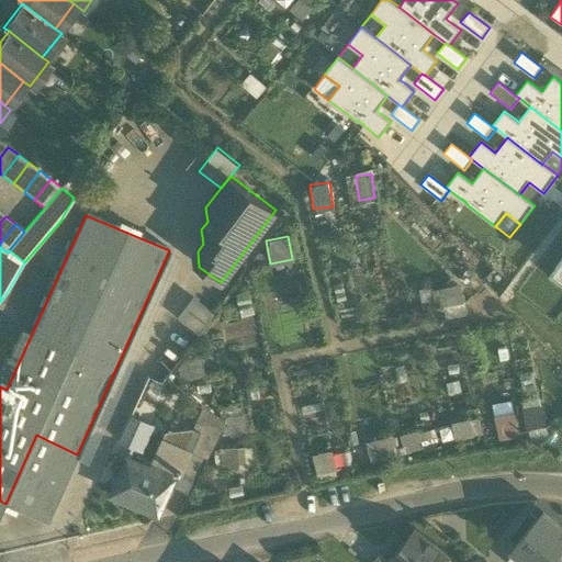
[(561,276),(554,270),(549,277),(561,287),(561,276)]
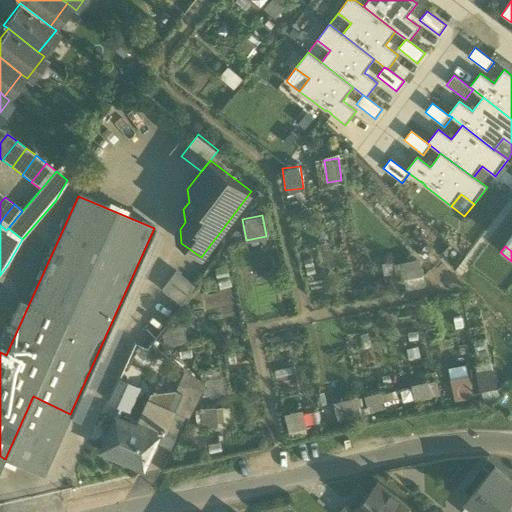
[(420,259),(398,263),(401,279),(423,275),(420,259)]
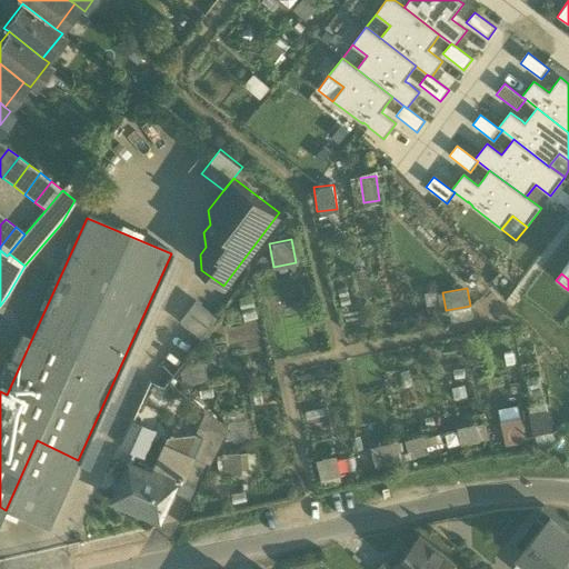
[(179,322),(200,338),(216,317),(195,301),(179,322)]
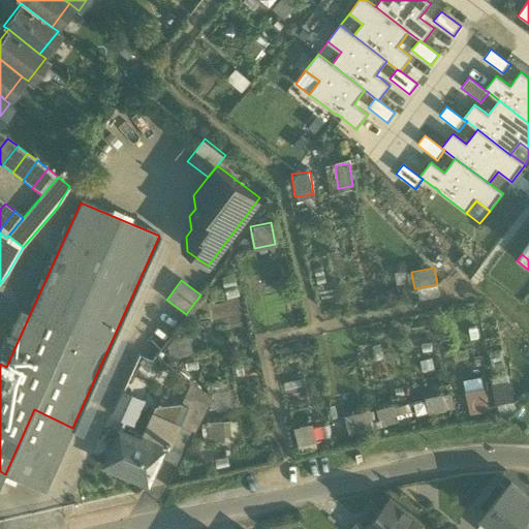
[(4,338),(0,347),(0,364),(6,367),(29,316),(19,312),(7,339),(4,338)]
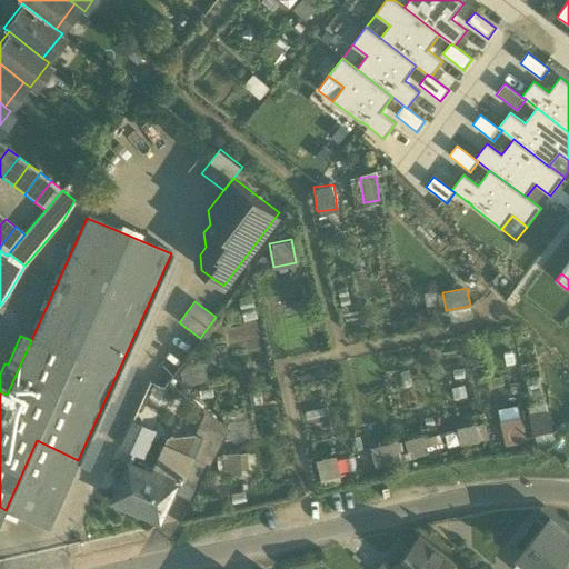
[(528,405),(532,435),(552,431),(547,401),(528,405)]
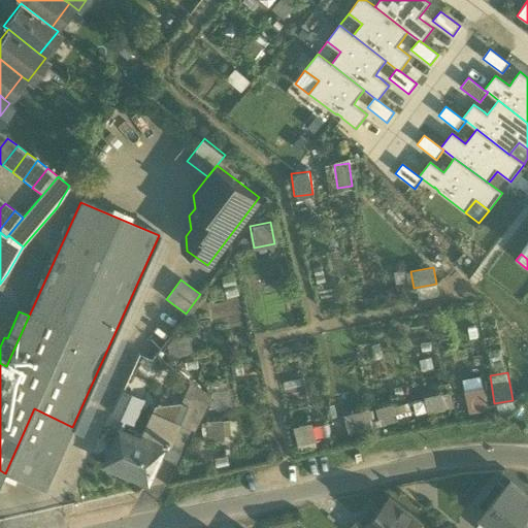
[(154,406),(151,414),(178,425),(196,386),(191,383),(182,402),(154,406)]
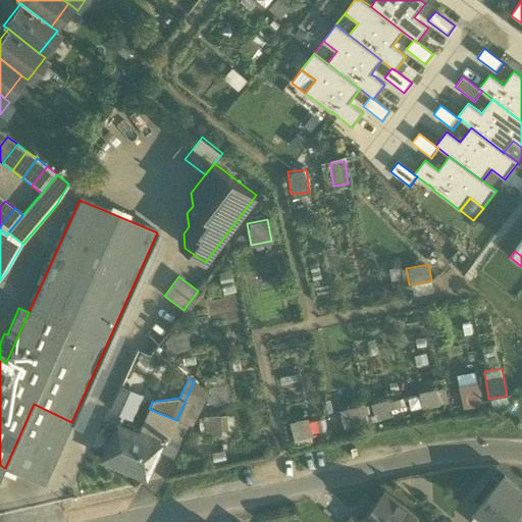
[(194,381),(176,420),(179,422),(191,427),(208,393),(194,381)]
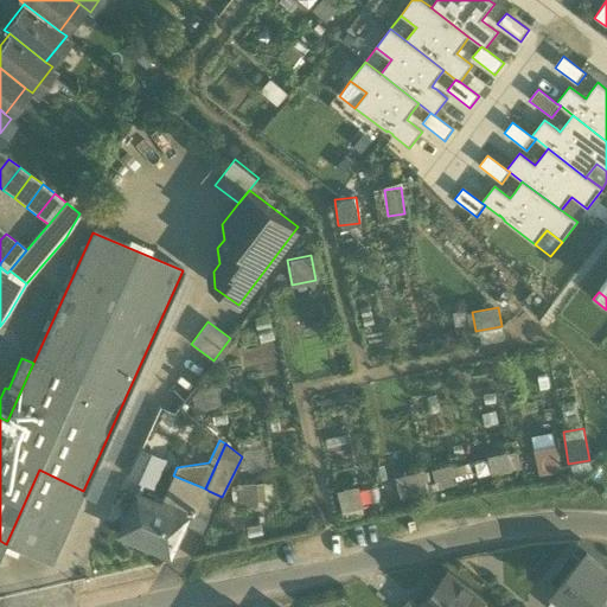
[(557,446),(534,448),(535,473),(558,472),(557,446)]
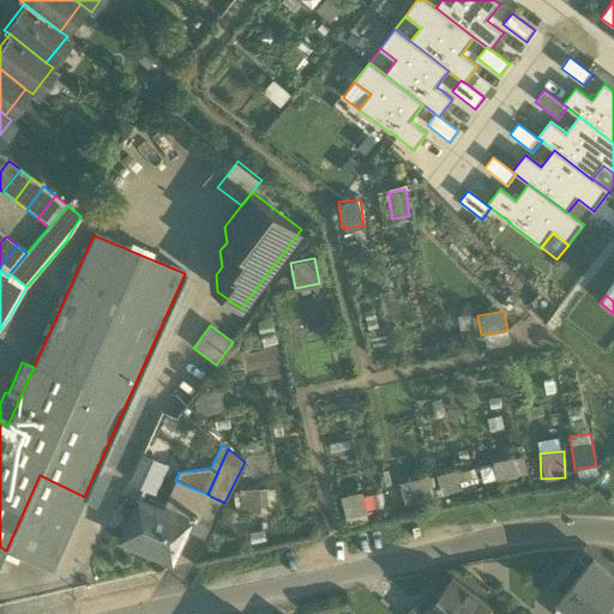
[(142,452),(127,482),(155,494),(168,464),(142,452)]
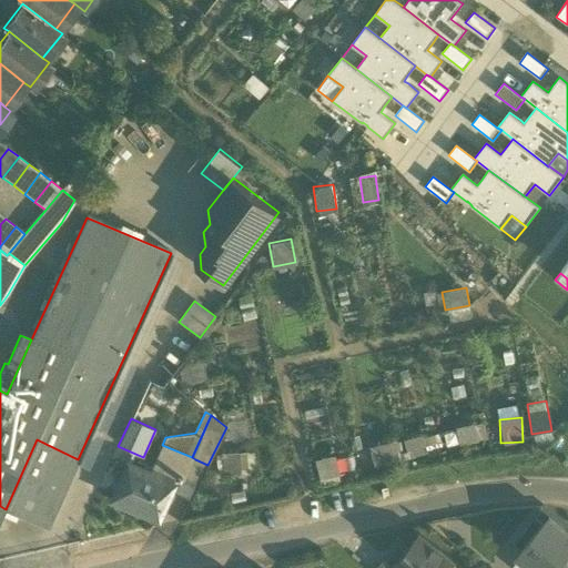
[(479,421),(403,438),(407,455),(483,437),(479,421)]
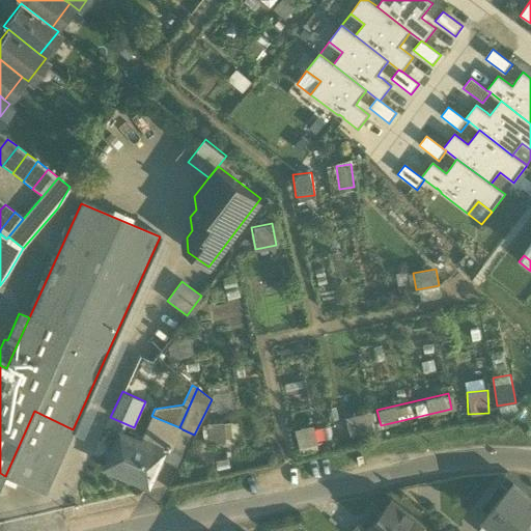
[(5,476),(45,494),(73,429),(34,411),(5,476)]
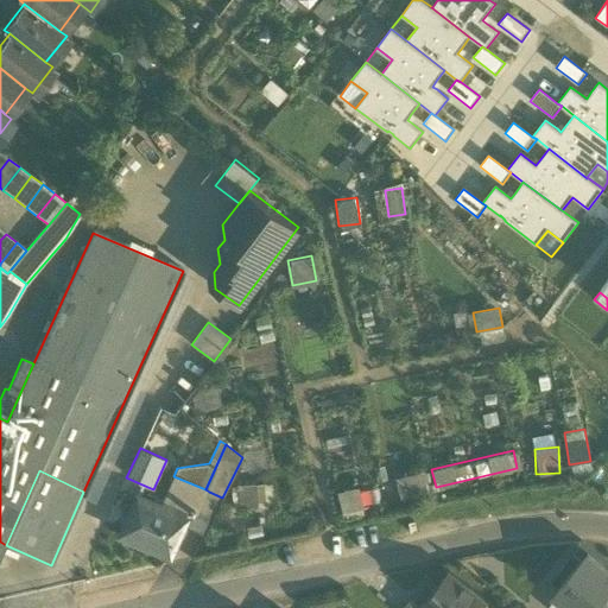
[(423,470),(399,475),(403,495),(426,492),(423,470)]
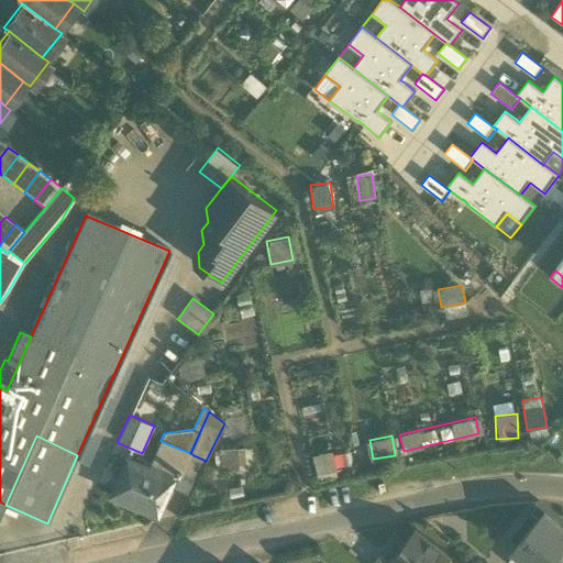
[(161,441),(147,471),(172,482),(180,486),(194,455),(190,453),(161,441)]
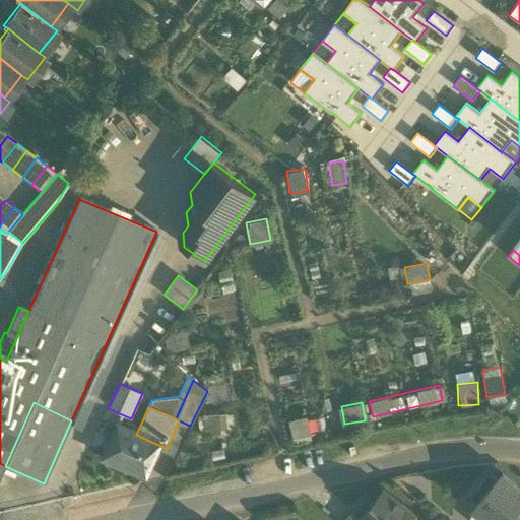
[(231,431),(230,412),(201,414),(202,432),(231,431)]
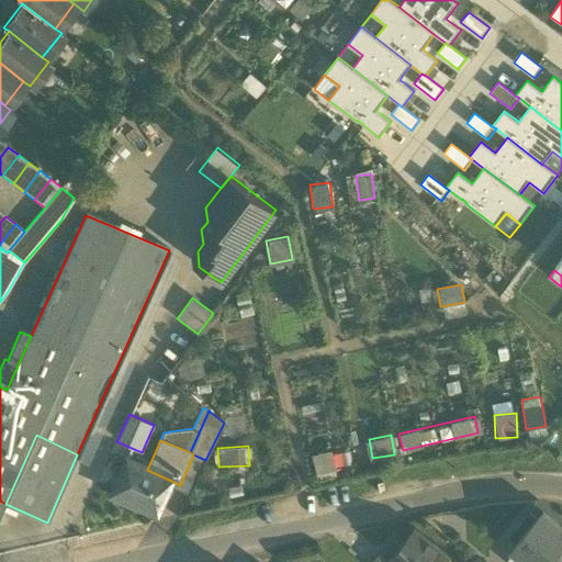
[(333,448),(313,451),(316,474),(336,472),(333,448)]
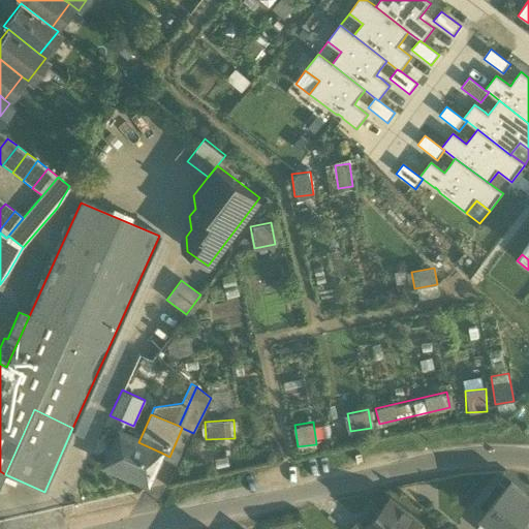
[(169,457),(180,461),(193,433),(182,428),(169,457)]
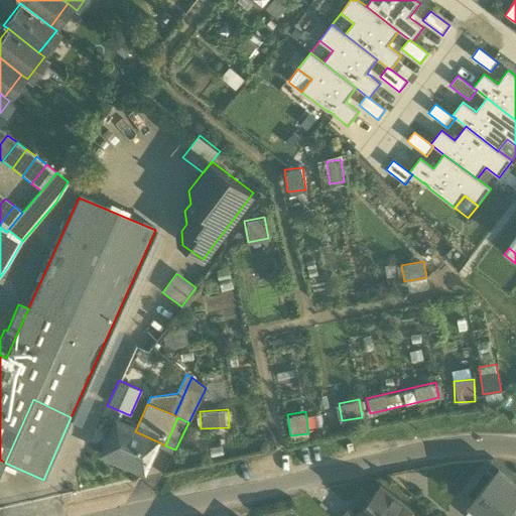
[(143,474),(157,441),(135,431),(117,423),(102,456),(143,474)]
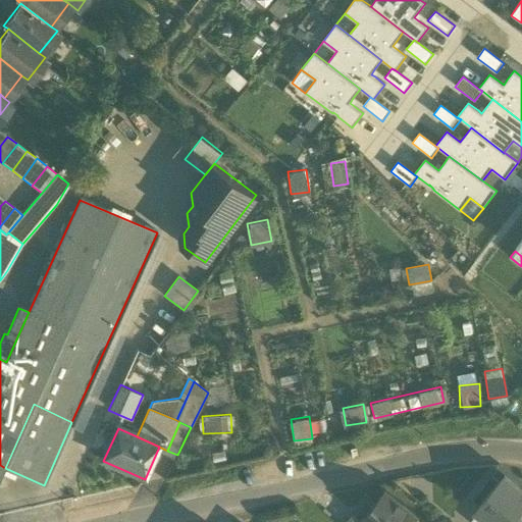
[(521,490),(505,477),(476,512),(478,514),(488,521),(509,521),(517,513),(521,506),(521,490)]
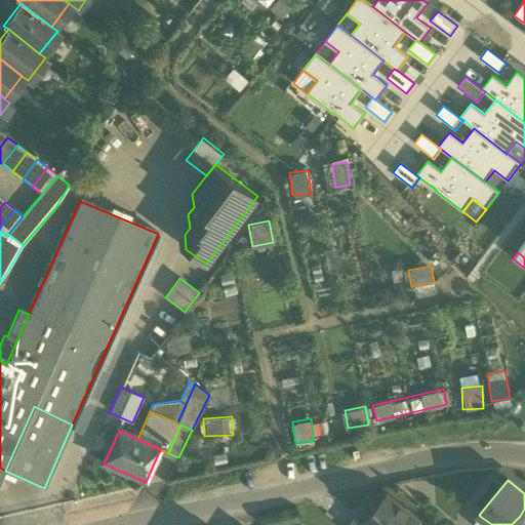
[(364,524),(417,524),(420,522),(387,494),(363,522),(363,523),(364,524)]
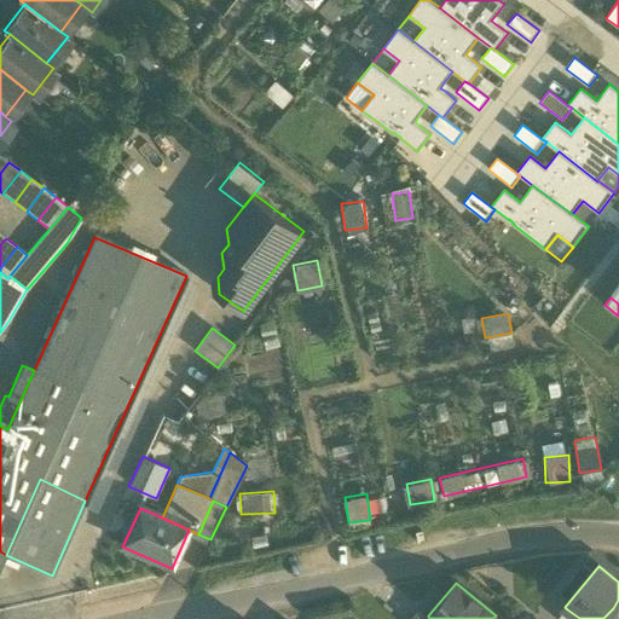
[(411,618),(429,618),(428,617),(428,615),(420,608),(411,618)]
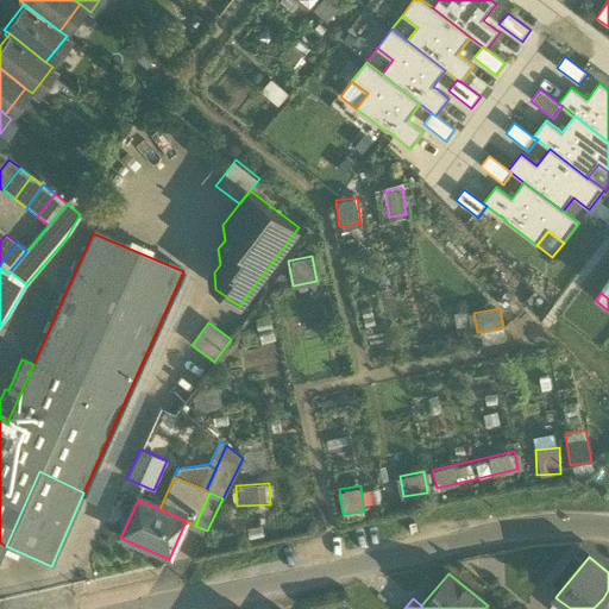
[(608,608),(608,603),(603,598),(594,608),(608,608)]
